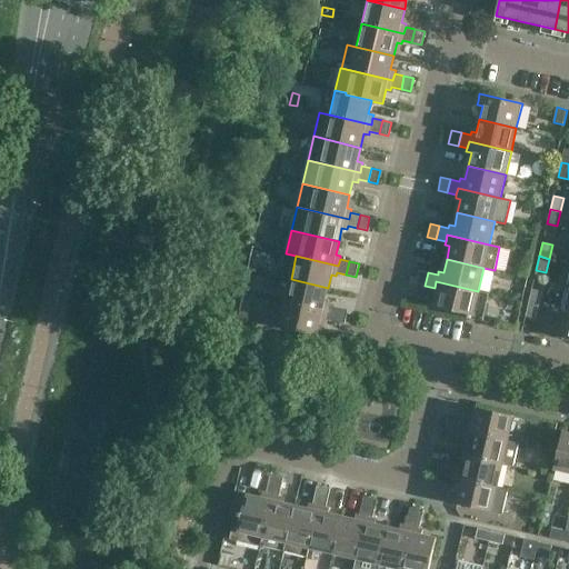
[(425,286),(428,272),(419,270),(416,283),(425,286)]
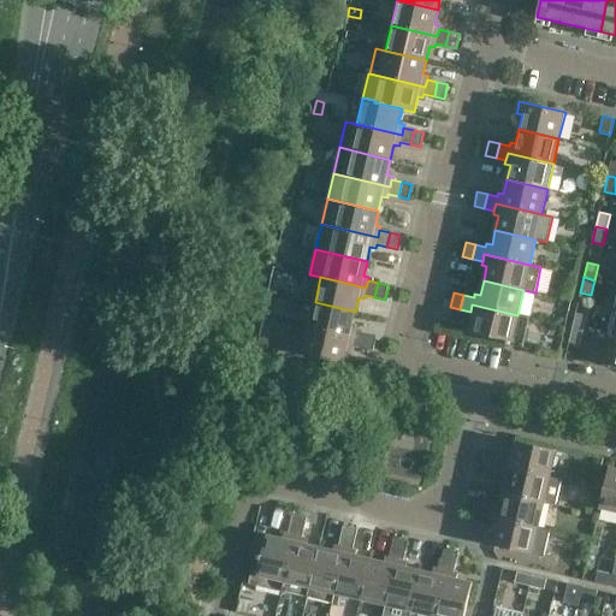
[(351,326),(355,312),(315,302),(309,327),(355,338),(356,331),(357,327),(351,326)]
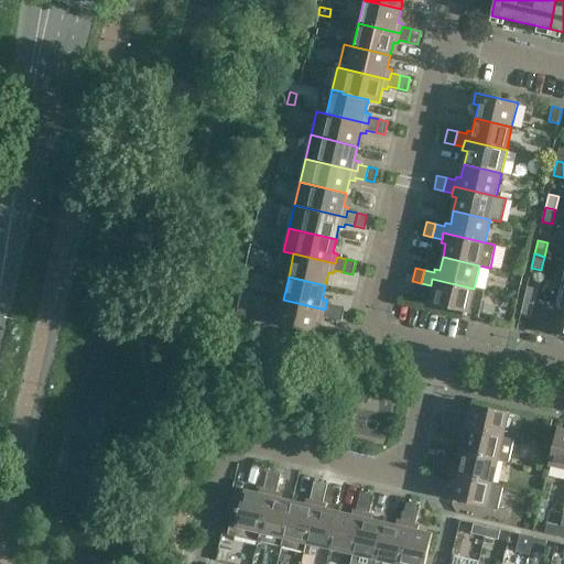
[(485,291),(474,289),(432,279),(431,285),(430,289),(435,290),(432,304),(464,312),(464,315),(466,316),(467,313),(479,315),(485,291)]
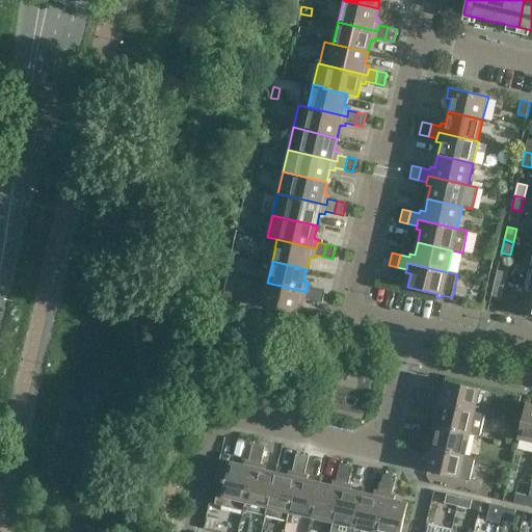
[(497,270),(495,284),(503,286),(506,272),(497,270)]
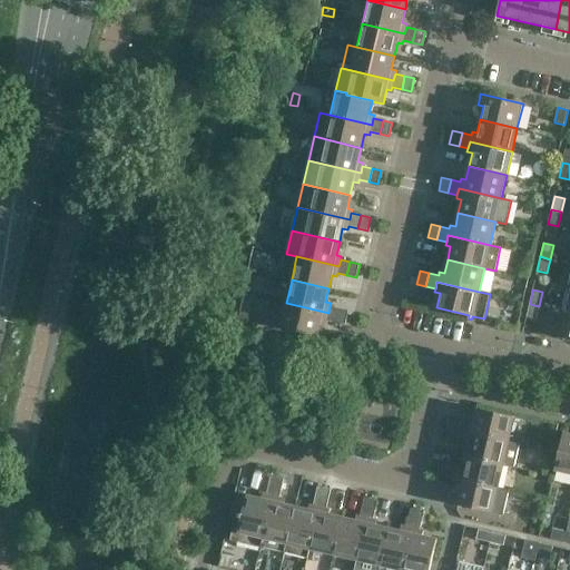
[(326,320),(336,322),(338,308),(330,306),(328,313),(286,303),(279,328),(317,336),(321,322),(325,323),(326,320)]
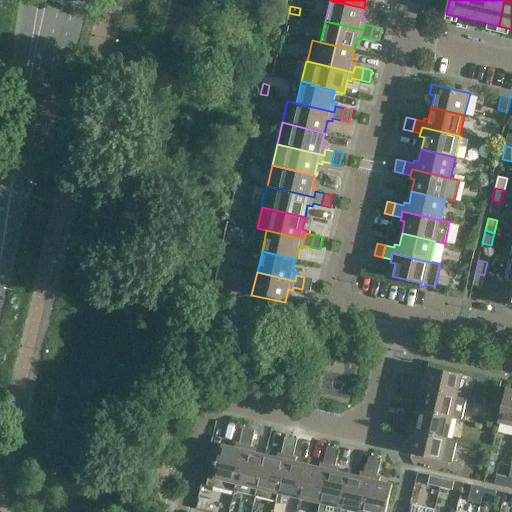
[(482,287),(484,275),(476,273),(473,285),(482,287)]
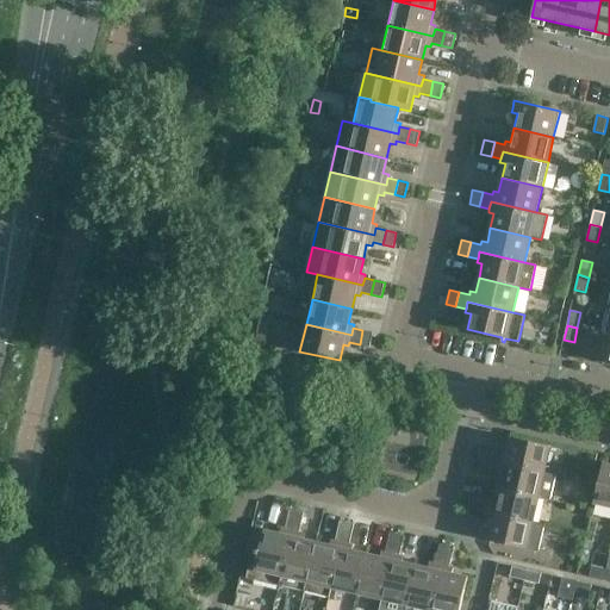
[(373,332),(362,330),(360,344),(369,347),(373,332)]
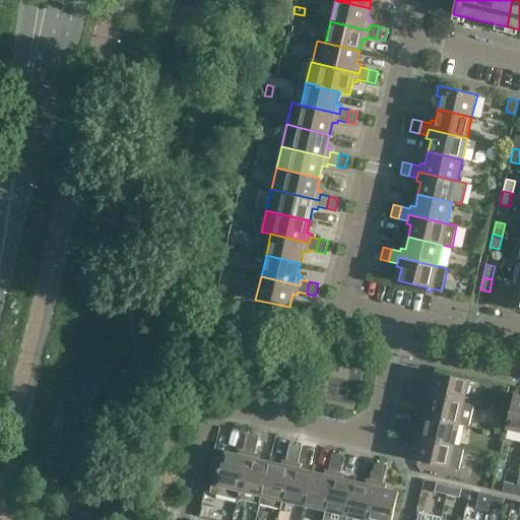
[(519,309),(519,285),(513,284),(508,306),(518,308),(518,309),(519,309)]
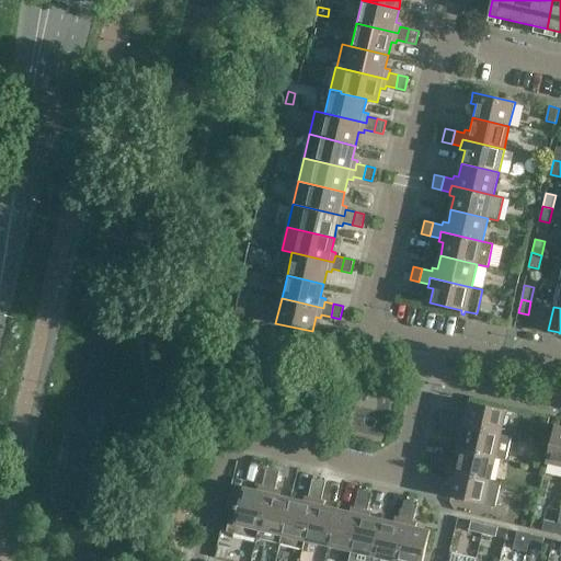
[(237,310),(235,320),(248,323),(250,313),(237,310)]
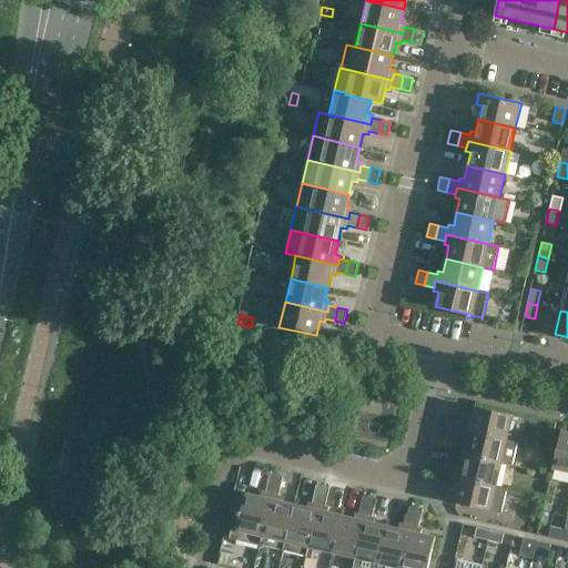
[(466,424),(457,422),(454,435),(464,437),(465,430),(507,439),(513,415),(476,407),(473,422),(467,419),(466,424)]
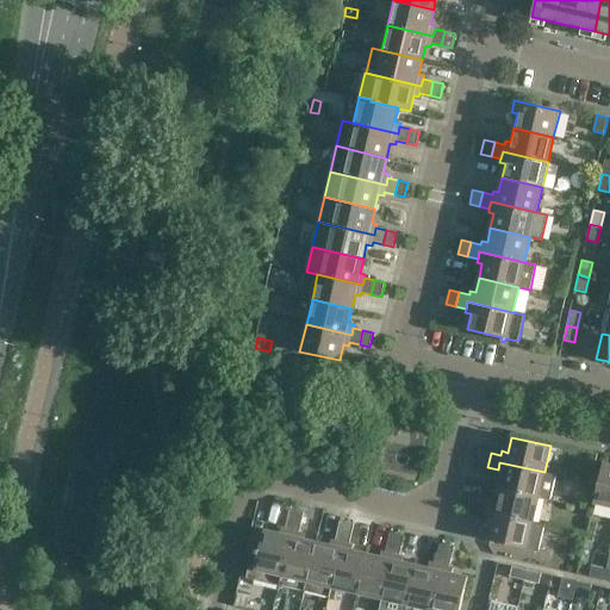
[(487,467),(491,453),(480,450),(478,465),(487,467)]
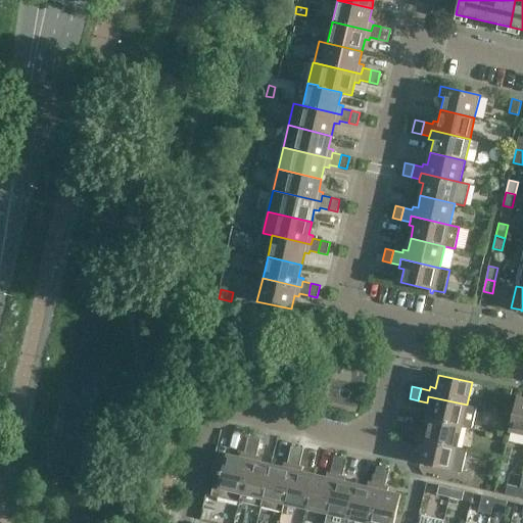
[(476,408),(467,405),(428,396),(427,402),(426,406),(430,407),(428,419),(462,427),(472,429),(476,408)]
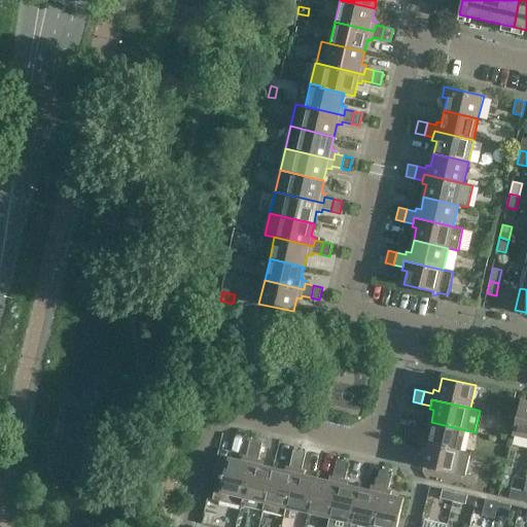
[(526,437),(526,401),(521,400),(513,434),(526,437)]
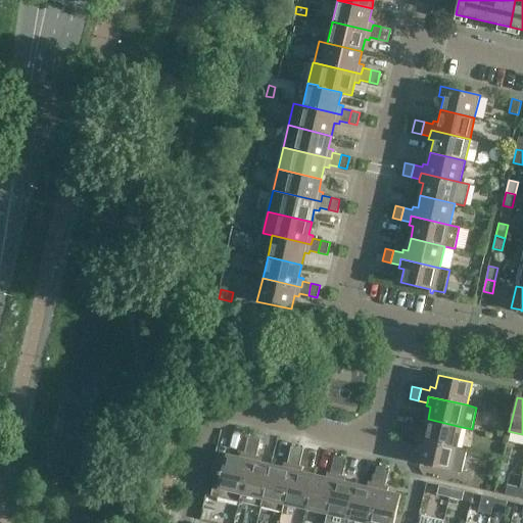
[(457,448),(462,427),(428,419),(425,431),(420,430),(420,433),(411,431),(408,443),(417,445),(418,439),(457,448)]
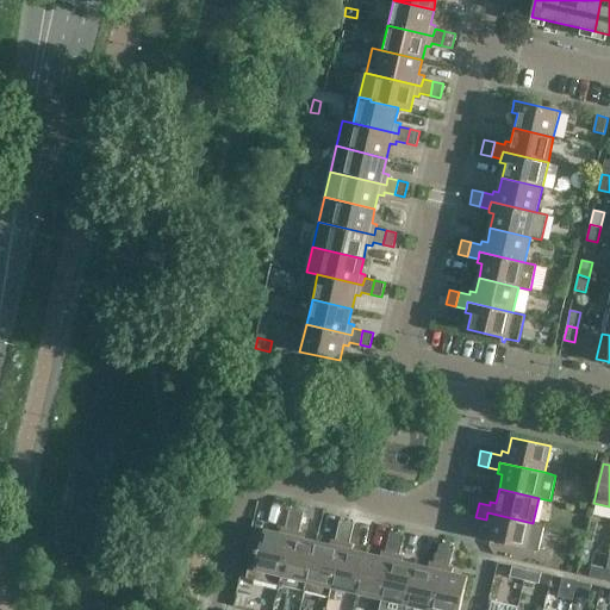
[(475,517),(479,503),(470,500),(466,515),(475,517)]
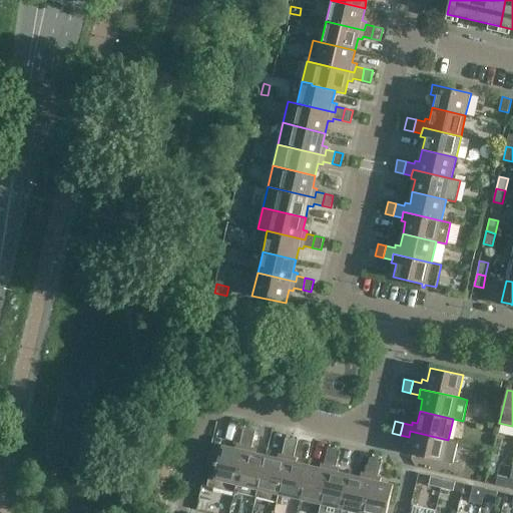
[(243,428),(241,437),(253,439),(255,431),(243,428)]
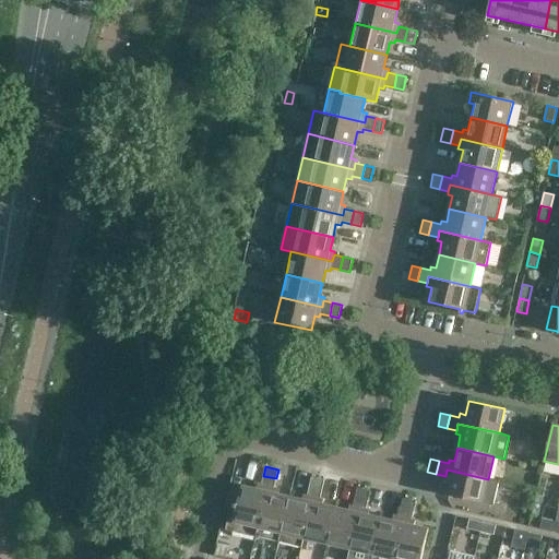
[(499,482),(488,479),(447,470),(445,476),(444,479),(450,480),(447,495),(494,506),(499,482)]
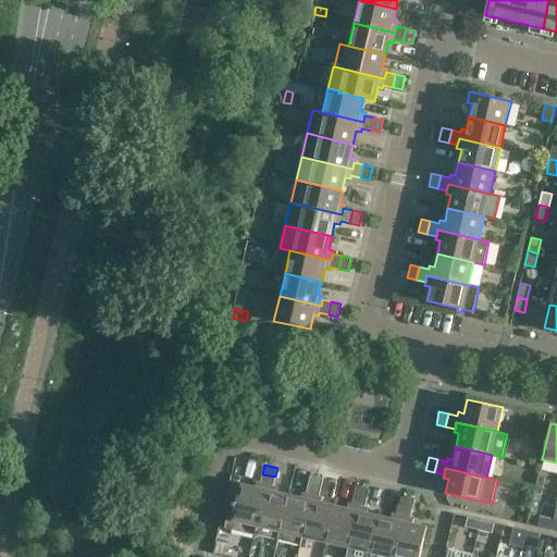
[(277,541),(288,495),(275,492),(276,486),(273,486),(275,477),(262,474),(260,483),(267,484),(255,535),(277,541)]
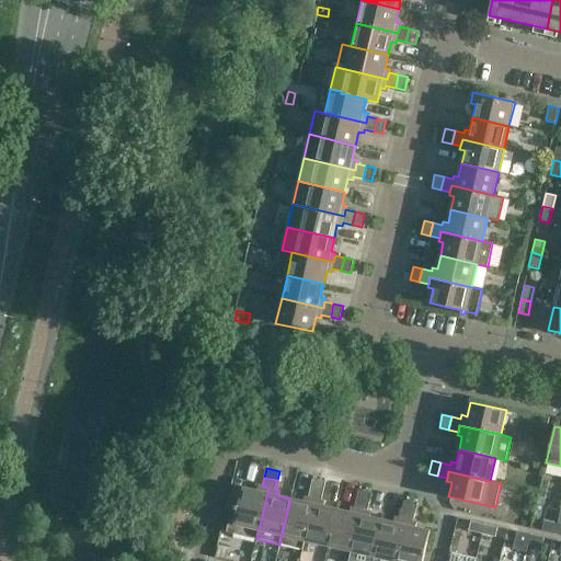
[(312,479),(310,488),(323,491),(325,482),(312,479)]
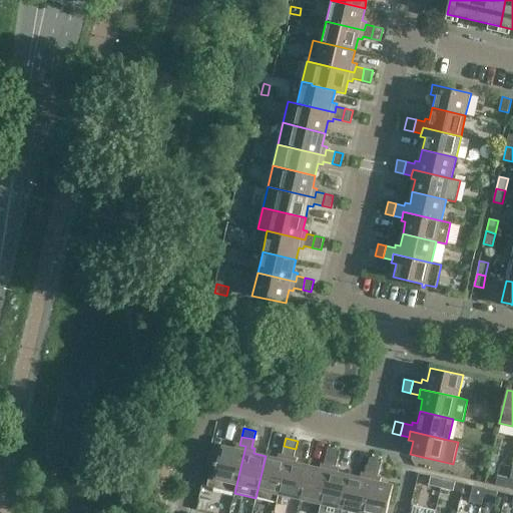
[(245,446),(239,445),(236,444),(235,449),(216,444),(207,486),(234,493),(245,446)]
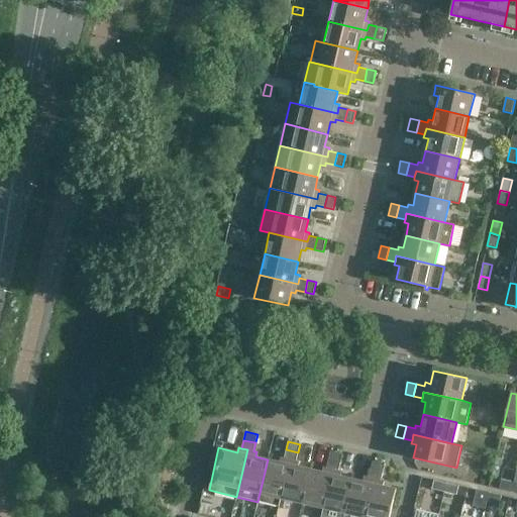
[(302,503),(310,470),(298,467),(299,461),(296,461),(298,452),(286,449),(284,458),(290,459),(281,498),(302,503)]
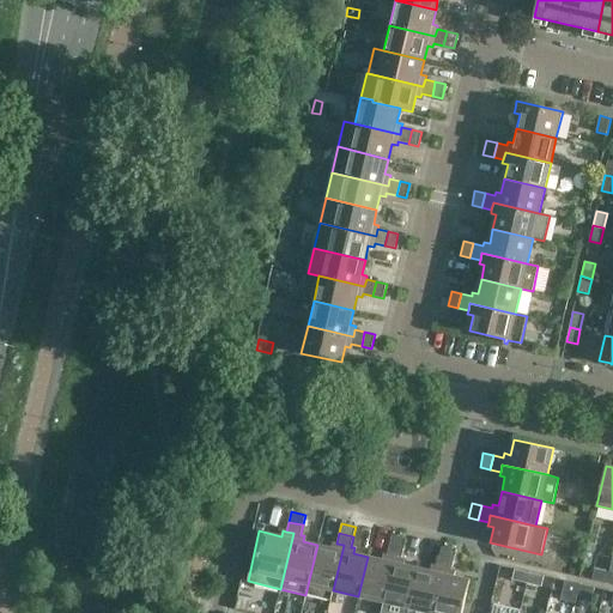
[(392,535),(389,545),(404,548),(406,538),(392,535)]
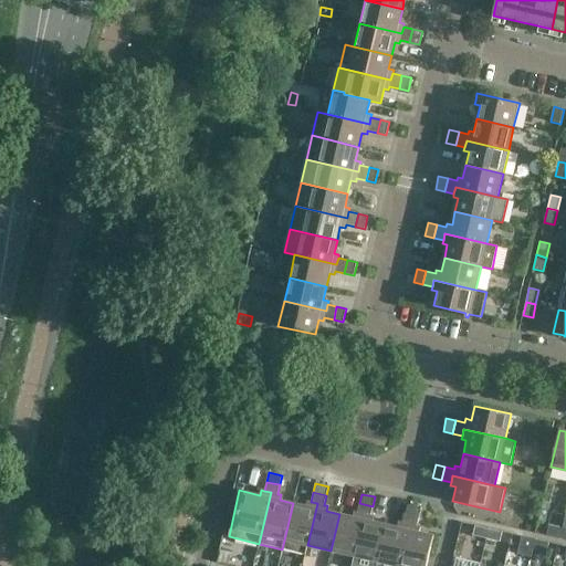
[(317,503),(311,502),(307,501),(306,506),(293,503),(282,549),(305,554),(307,545),(317,503)]
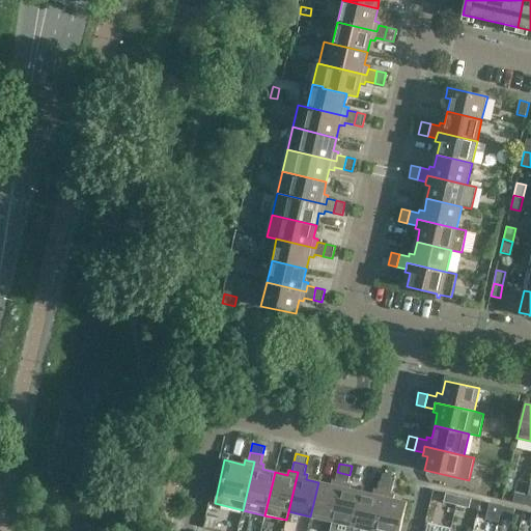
[(355,527),(362,492),(350,490),(351,484),(347,483),(350,475),(337,472),(335,480),(341,482),(333,522),(355,527)]
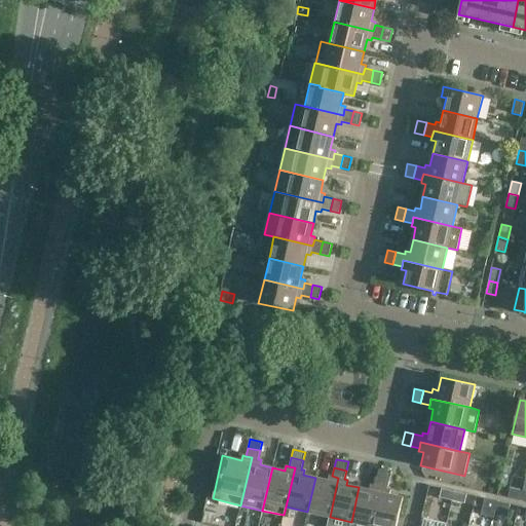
[(379,468),(377,478),(389,481),(391,472),(379,468)]
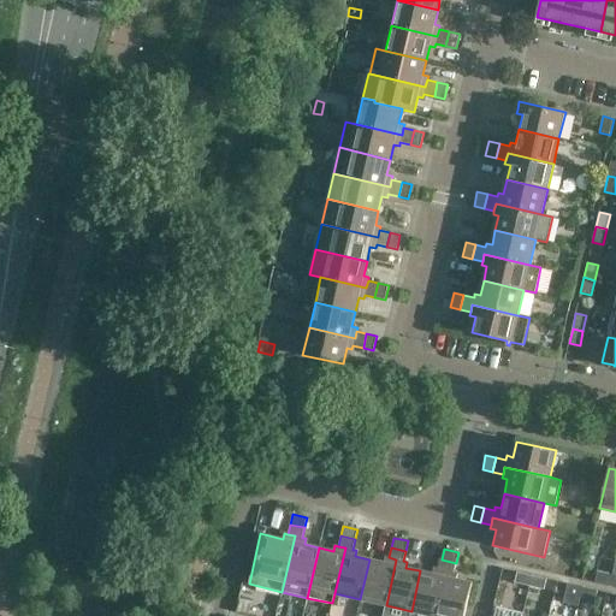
[(396,560),(389,557),(385,557),(384,562),(369,560),(360,599),(386,605),(396,560)]
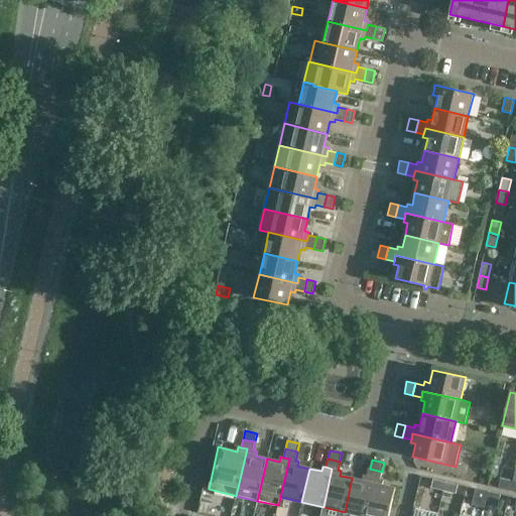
[(380,480),(382,472),(370,469),(368,477),(374,479),(365,515),(389,515),(396,488),(382,485),(384,481),(380,480)]
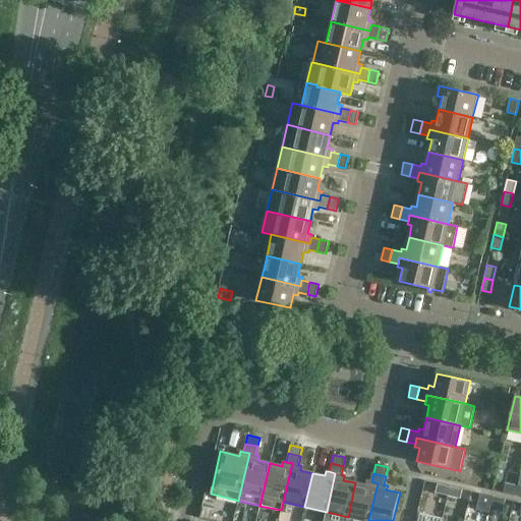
[(368,520),(378,483),(371,481),(368,481),(367,485),(355,482),(348,517),(365,520),(368,520)]
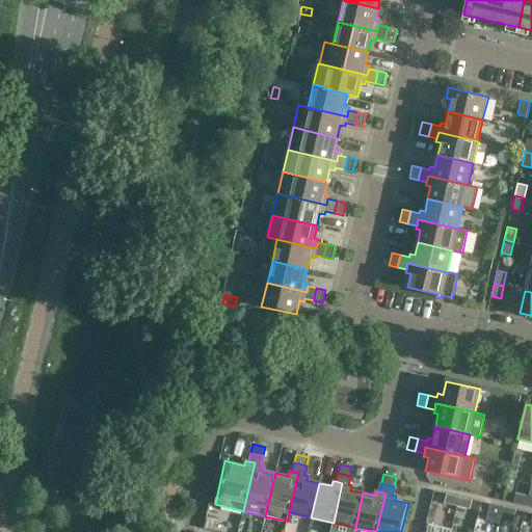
[(457,506),(459,497),(447,494),(445,503),(457,506)]
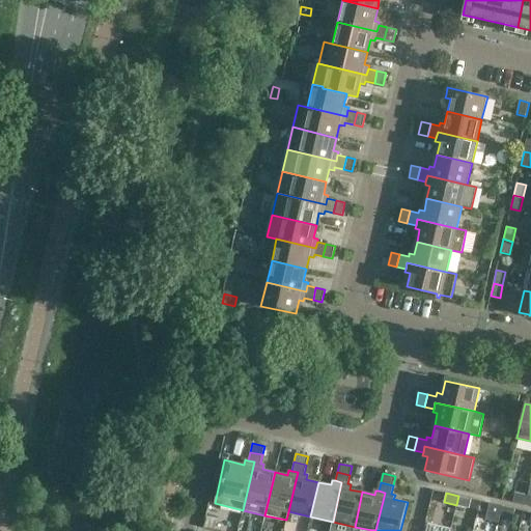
[(526,505),(528,496),(514,493),(512,502),(526,505)]
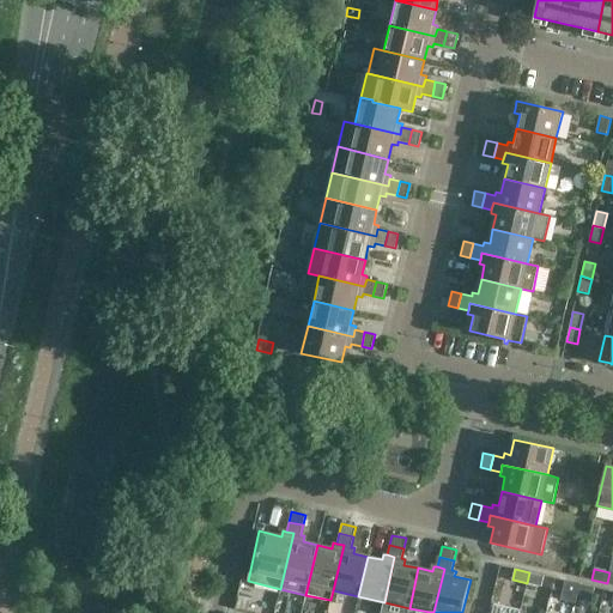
[(544,576),(529,572),(527,583),(541,587),(544,576)]
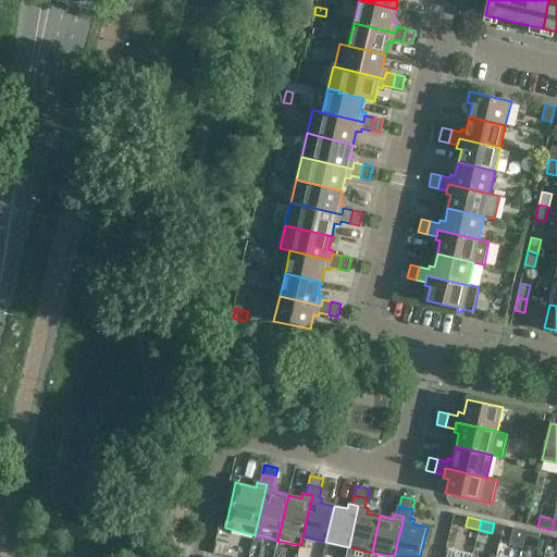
[(524,541),(527,531),(514,528),(511,537),(524,541)]
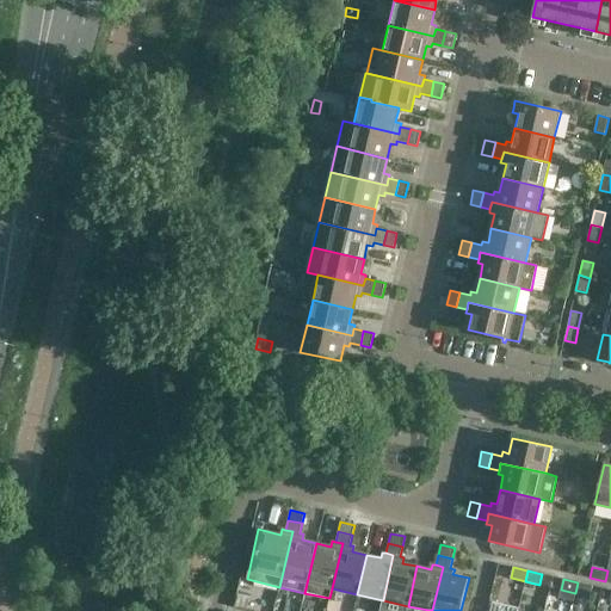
[(593,586),(578,582),(575,593),(591,597),(593,586)]
